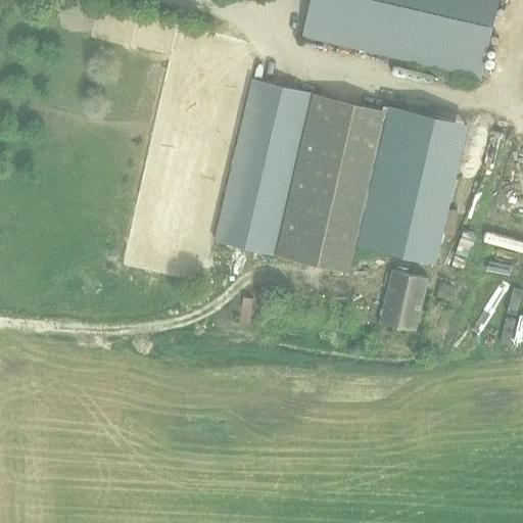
[(311,0),(302,36),(480,77),(497,0),(311,0)]
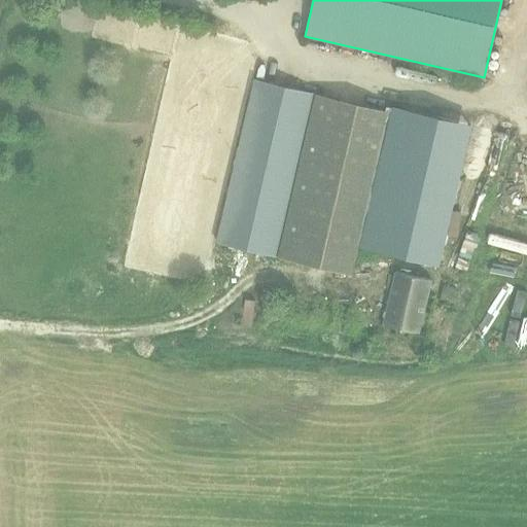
[(217,242),(277,255),(352,273),(358,246),(390,111),(254,79),(217,242)]
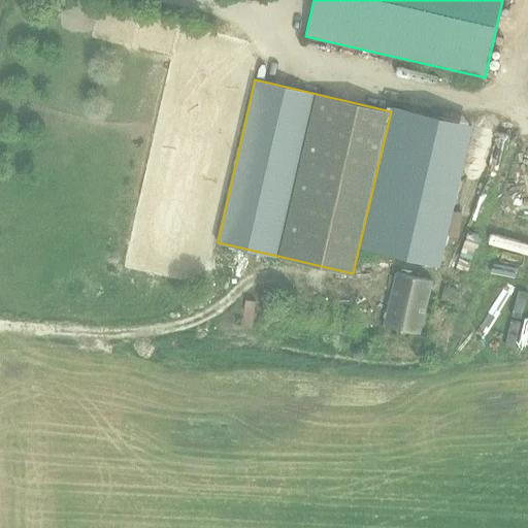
[(391,111),(359,246),(436,265),(469,127),(391,108),(391,111)]
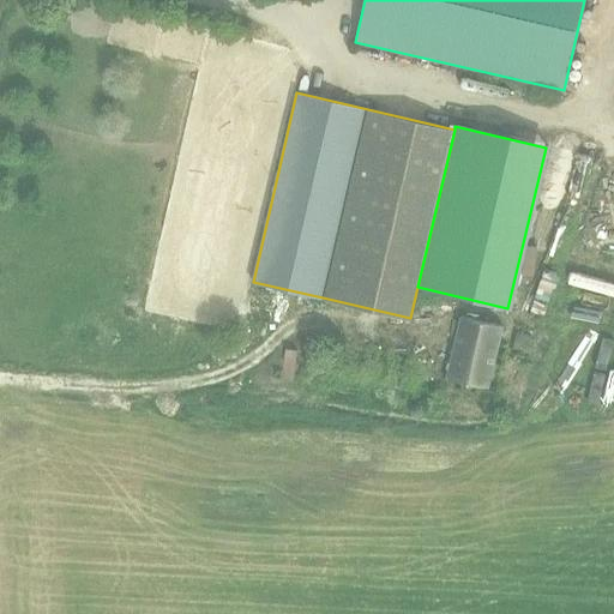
[(462,315),(446,378),(487,387),(501,325),(462,315)]
